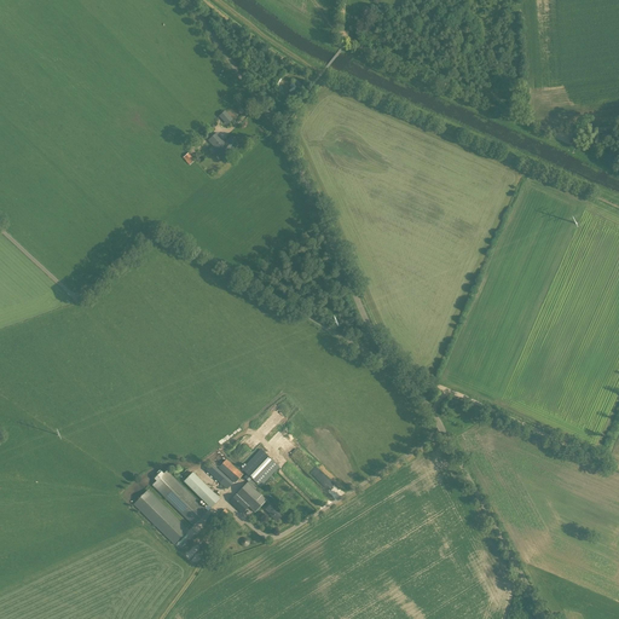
[(225,111),(219,116),(227,125),(233,120),(225,111)]
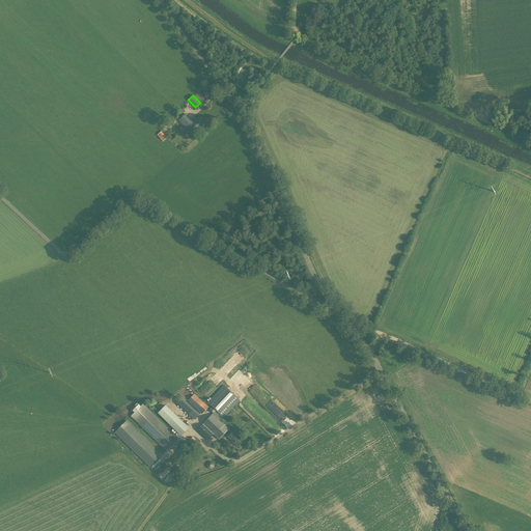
[(201,127),(204,123),(199,117),(193,122),(189,118),(186,114),(178,121),(186,129),(184,132),(190,138),(193,135),(192,135),(201,126),(201,127)]
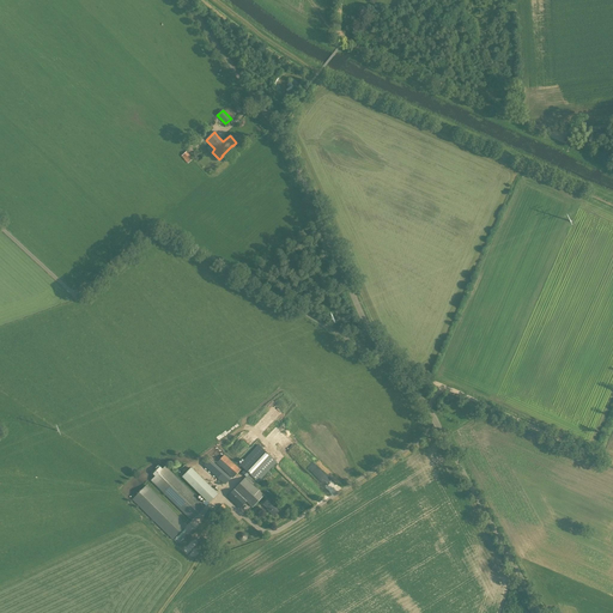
[(193,159),(187,152),(181,157),(184,159),(184,161),(188,164),(193,159)]
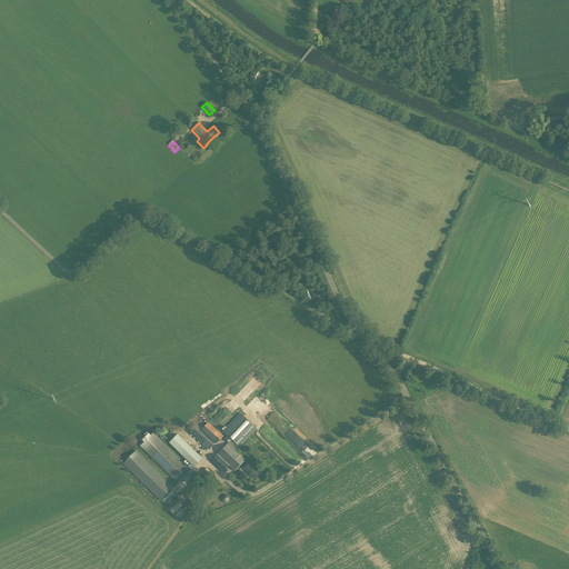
[(239,448),(257,430),(240,413),(222,432),(231,440),(233,442),(239,448)]
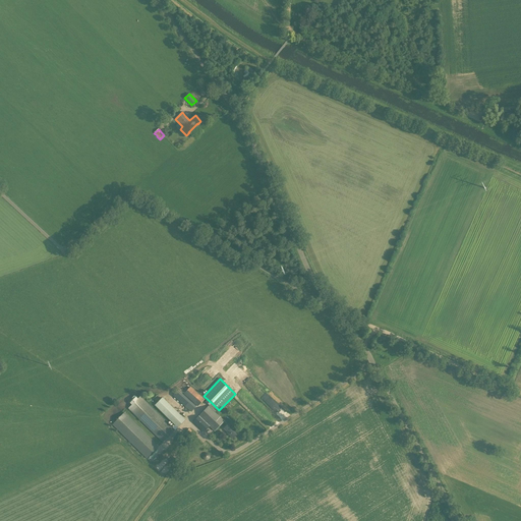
[(197,407),(205,400),(190,387),(184,395),(197,407)]
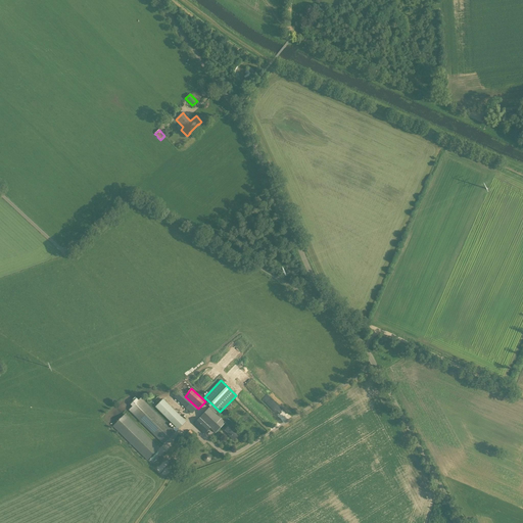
[(192,414),(197,409),(179,392),(173,397),(192,414)]
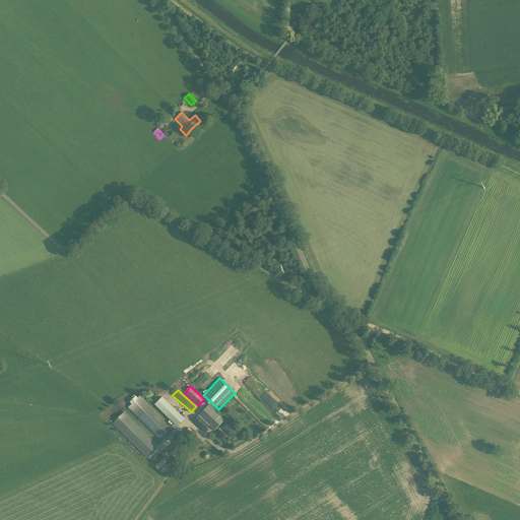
[(140,395),(128,407),(163,442),(175,429),(140,395)]
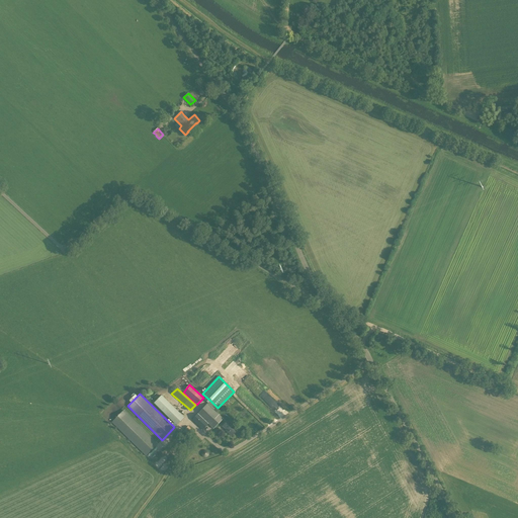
[(183,418),(161,396),(154,403),(176,425),(183,418)]
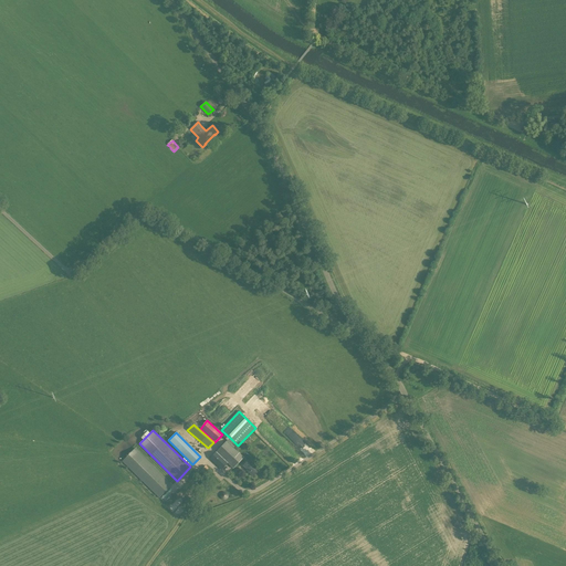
[(232,440),(230,438),(209,459),(221,470),(228,463),(233,469),(243,458),(233,449),(237,444),(232,440)]
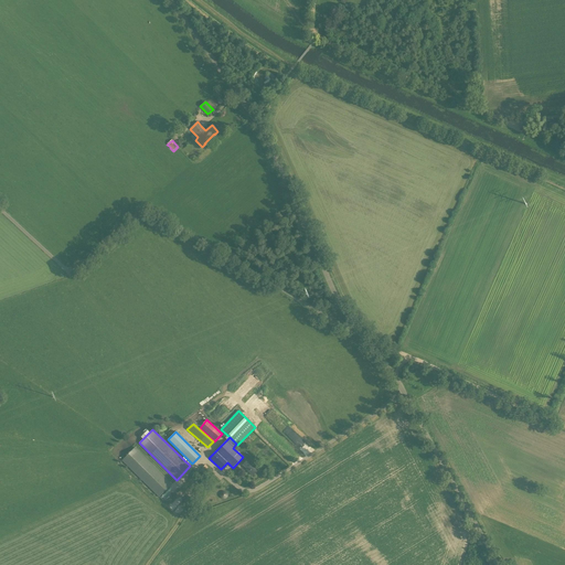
[(121,460),(159,498),(171,484),(135,448),(121,460)]
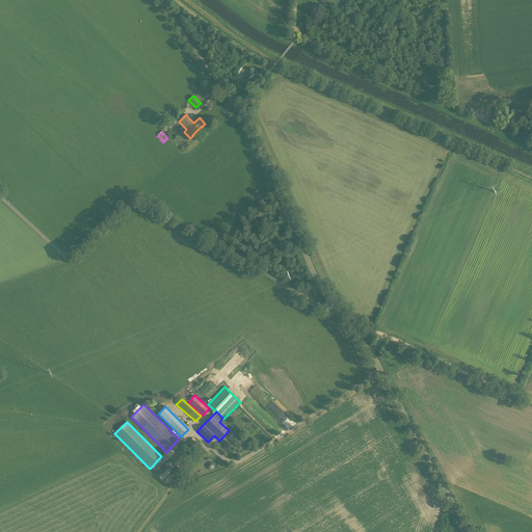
[(238,448),(244,441),(235,432),(229,437),(233,442),(232,443),(238,448)]
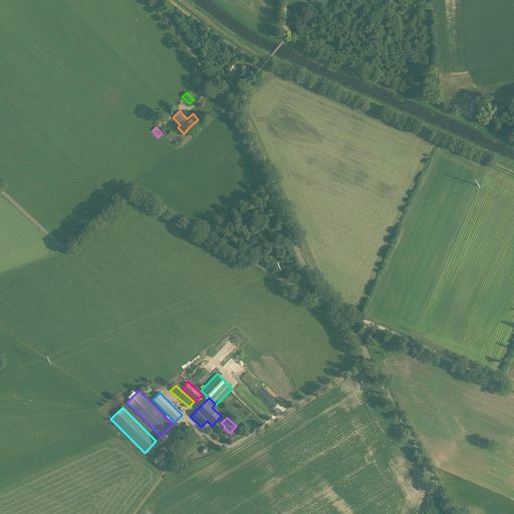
[(186,435),(193,429),(187,423),(181,430),(186,435)]
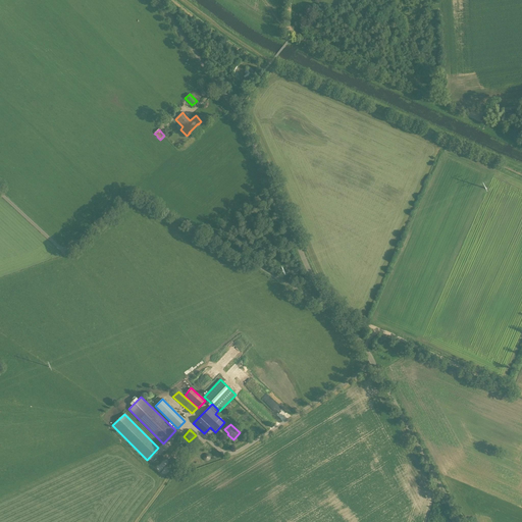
[(164,457),(155,467),(158,470),(167,460),(164,457)]
